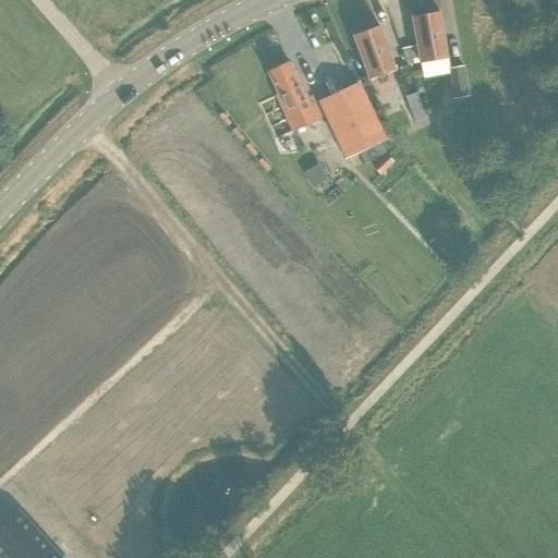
[(439,12),(411,17),(419,63),(447,58),(439,12)]
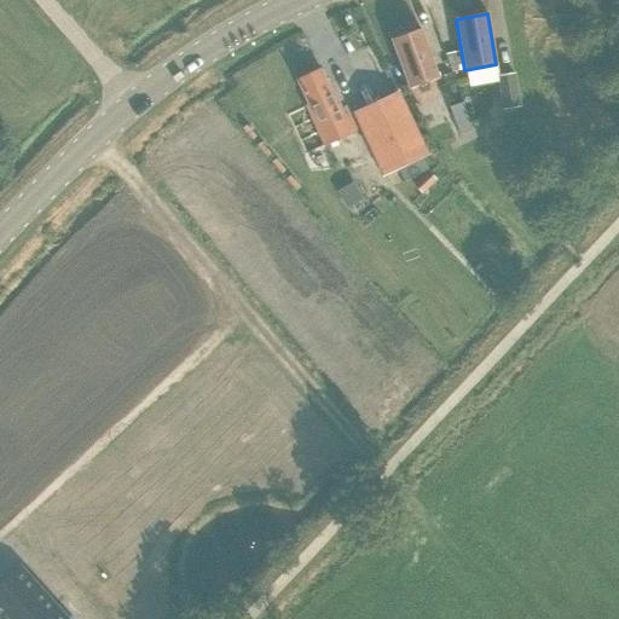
[(391,40),(409,88),(438,77),(421,29),(391,40)]
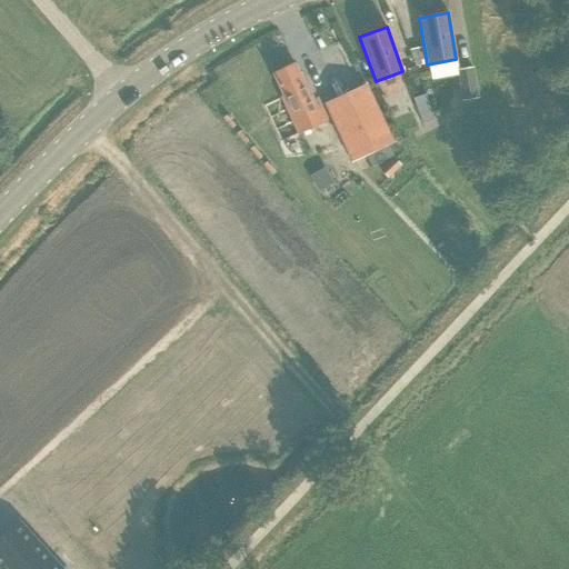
[(280,97),(298,133),(326,120),(319,105),(315,107),(295,63),(272,73),(282,96),(280,97)]
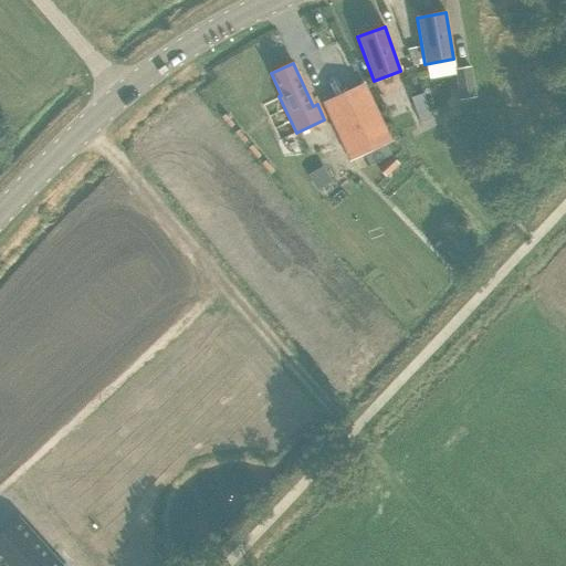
[(475,97),(471,66),(453,69),(459,100),(475,97)]
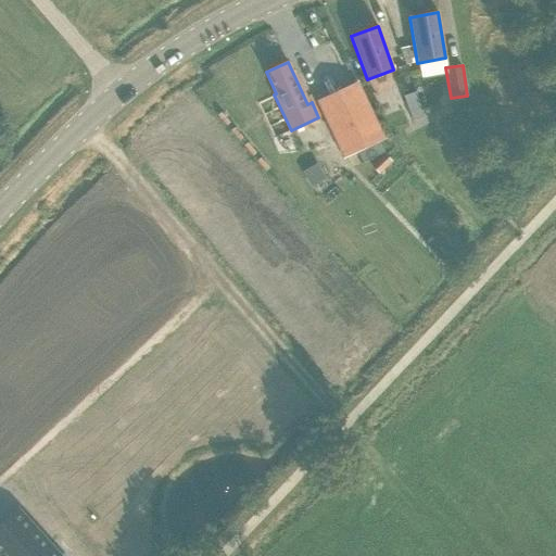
[(356,85),(317,102),(342,158),(381,140),(356,85)]
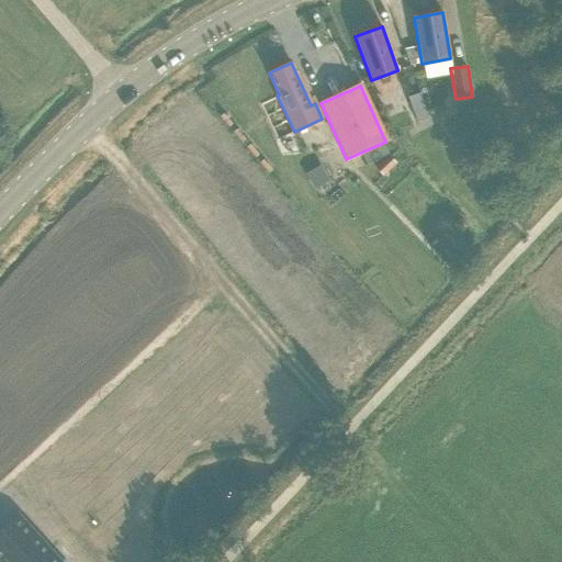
[(429,117),(420,92),(407,97),(416,122),(429,117)]
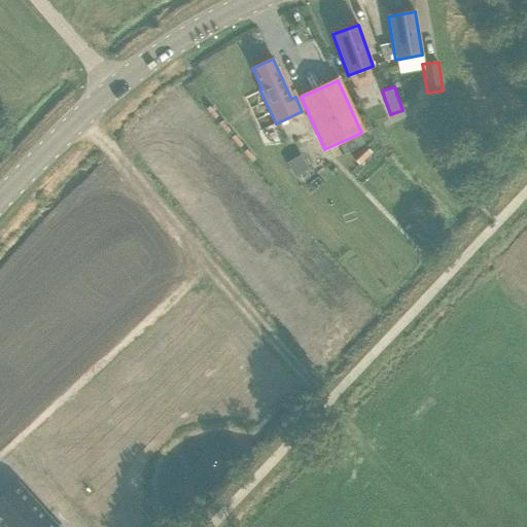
[(294,176),(308,169),(302,159),(288,166),(294,176)]
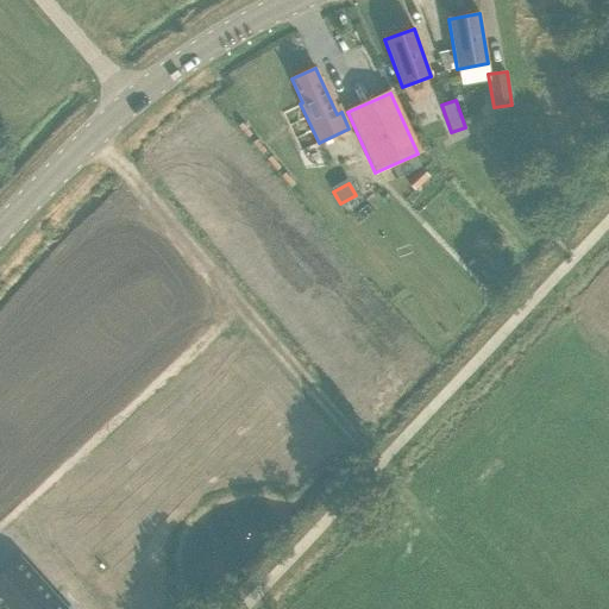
[(63,608),(18,559),(0,576),(0,608),(5,604),(10,608),(63,608)]
